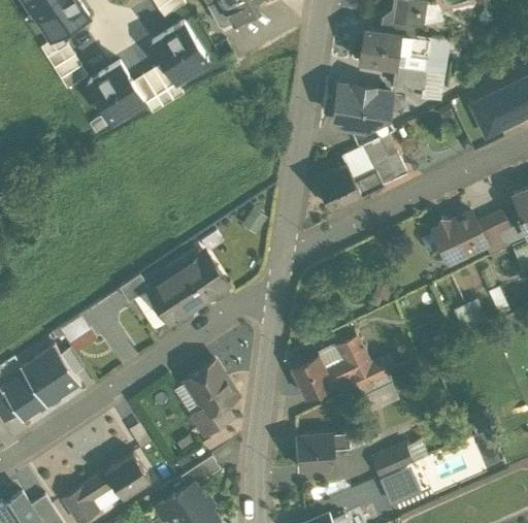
[(89,17),(78,0),(42,0),(36,4),(44,17),(39,20),(52,39),(89,17)]
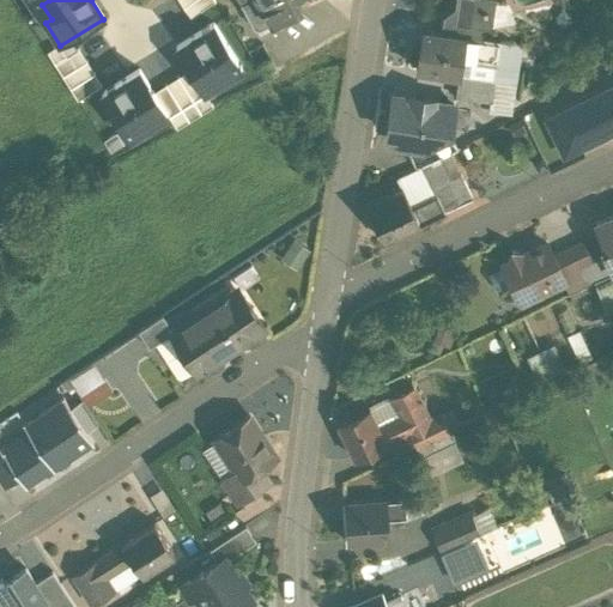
[(212,0),(178,0),(190,19),(216,4),(212,0)]
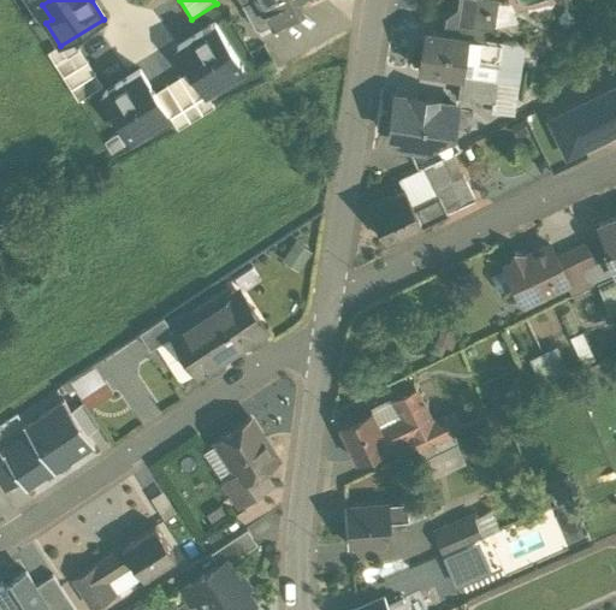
[(259,3),(258,0),(236,0),(243,11),(259,3)]
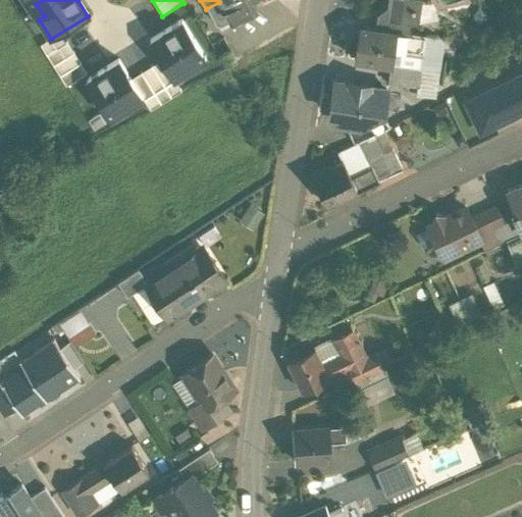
[(218,0),(219,2),(230,23),(256,10),(250,0),(218,0)]
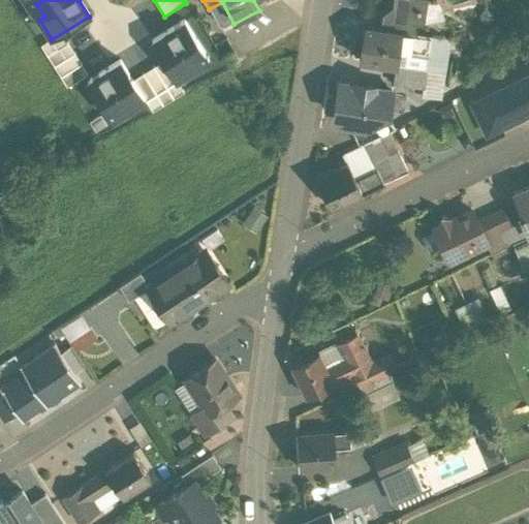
[(419,3),(401,0),(395,4),(394,17),(390,16),(383,20),(381,33),(400,35),(400,36),(412,38),(414,25),(416,26),(417,18),(419,18),(421,12),(418,10),(419,3)]
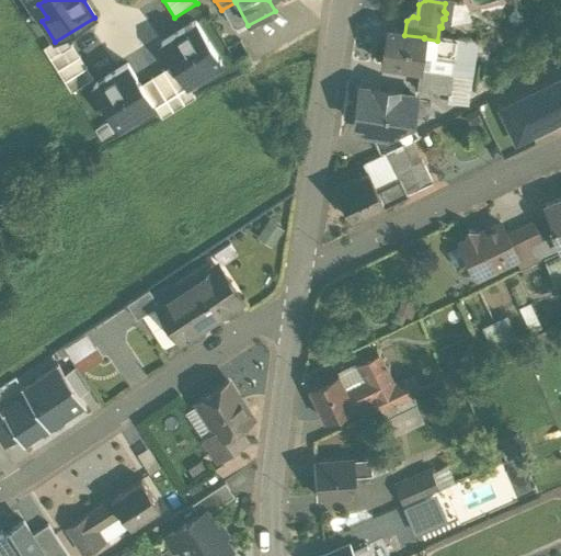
[(248,25),(236,2),(221,10),(232,31),(237,32),(248,25)]
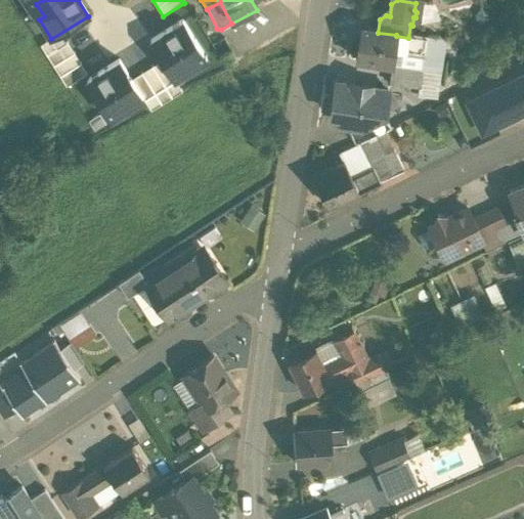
[(182,24),(150,44),(162,61),(174,82),(193,70),(190,66),(204,57),(182,24)]
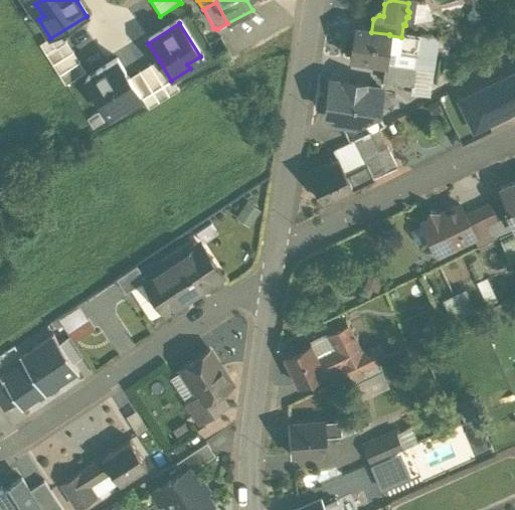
[(371,32),(354,29),(349,62),(384,67),(385,67),(385,66),(387,52),(389,35),(389,34),(371,32)]
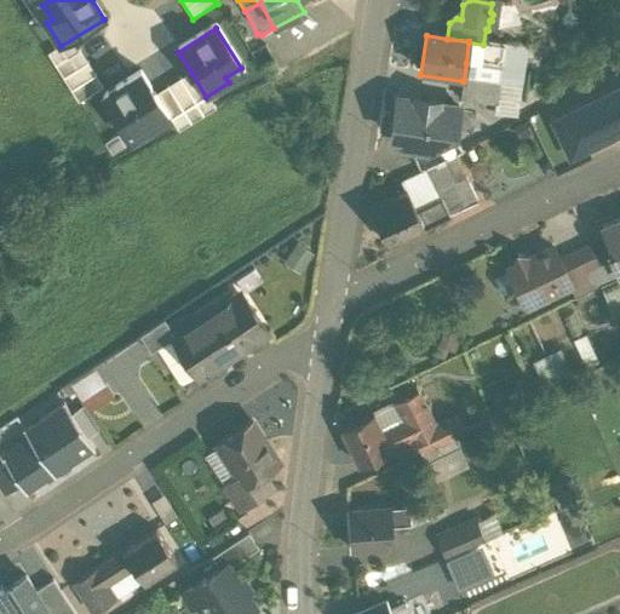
[(75,41),(49,57),(79,105),(104,90),(75,41)]
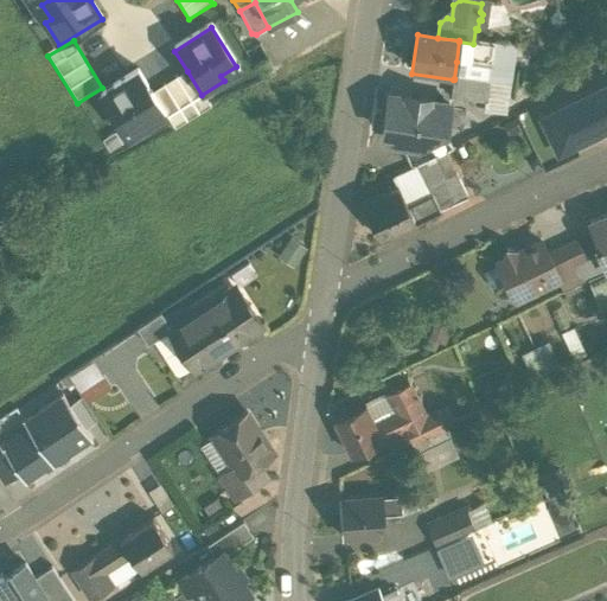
[(473,44),(459,42),(457,62),(491,66),(493,46),(473,44)]
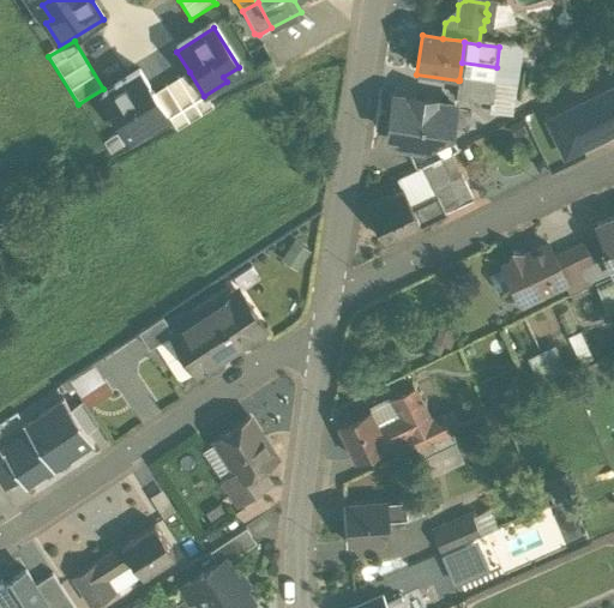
[(497,67),(462,62),(459,79),(493,84),(497,67)]
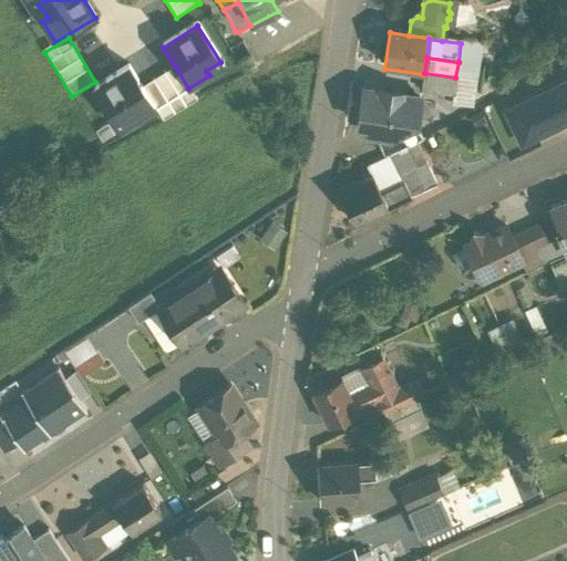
[(249,59),(239,64),(246,78),(257,72),(249,59)]
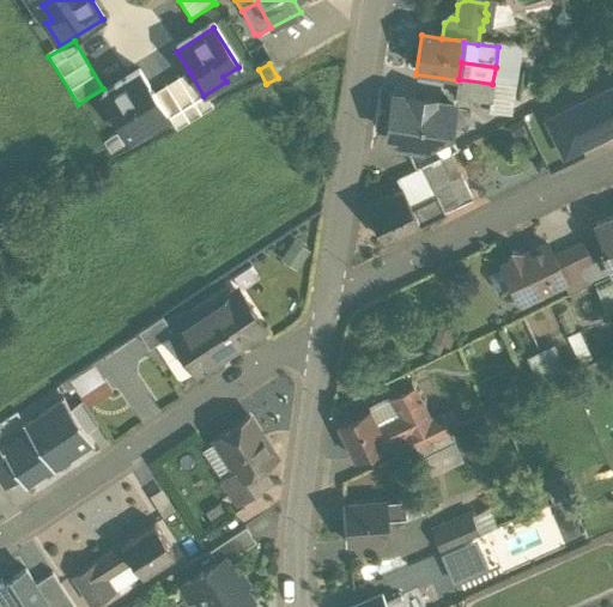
[(153,93),(178,133),(213,111),(204,96),(189,72),(153,93)]
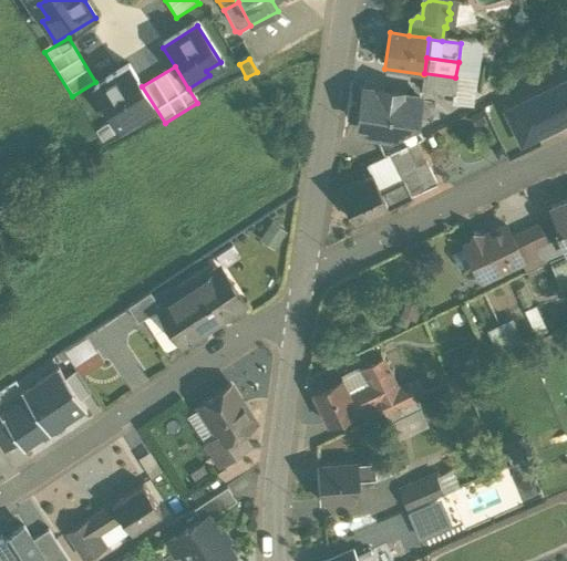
[(94,91),(116,126),(131,117),(135,123),(155,110),(129,69),(94,91)]
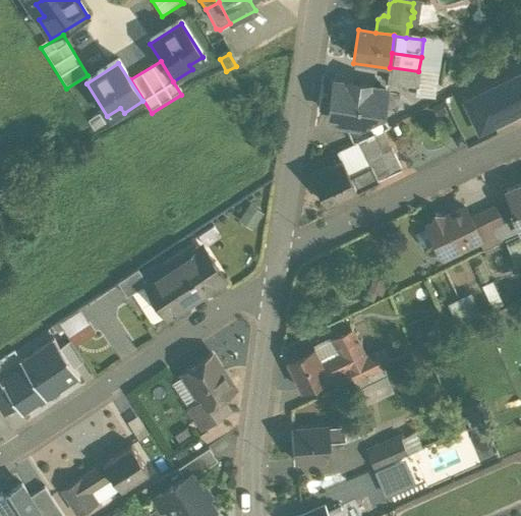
[(418,71),(390,67),(390,68),(389,68),(390,69),(387,87),(416,91),(418,71)]
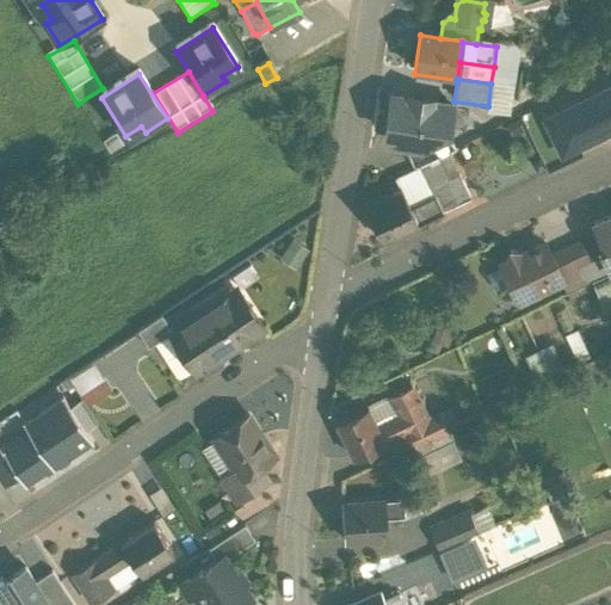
[(563,158),(610,134),(610,86),(544,119),(563,158)]
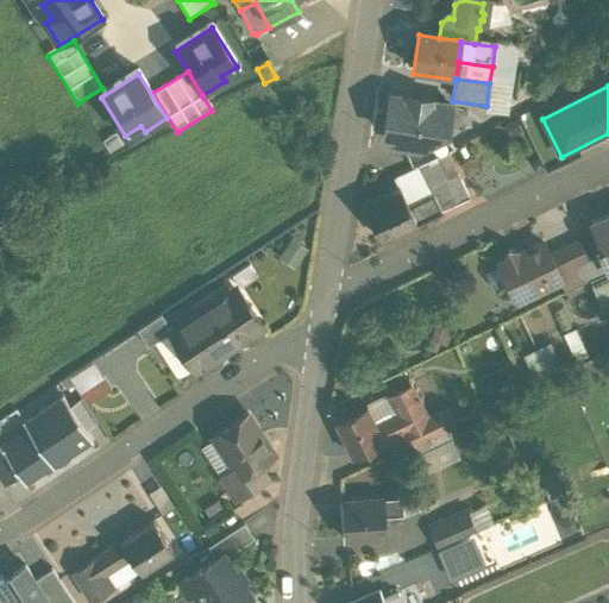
[(432,104),(410,101),(410,104),(397,101),(395,117),(389,115),(385,139),(399,140),(397,149),(409,150),(416,151),(429,143),(432,146),(445,137),(449,134),(452,110),(432,107),(432,104)]
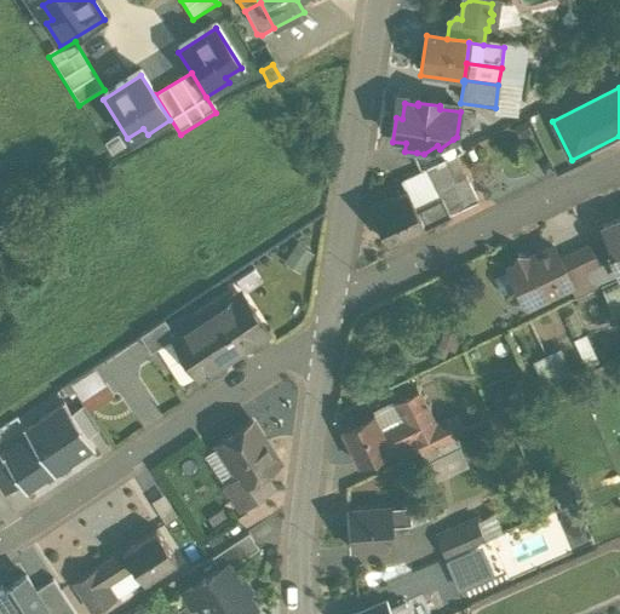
[(437,145),(424,154),(417,153),(415,161),(420,174),(426,172),(443,164),(463,154),(453,139),(440,149),(437,145)]
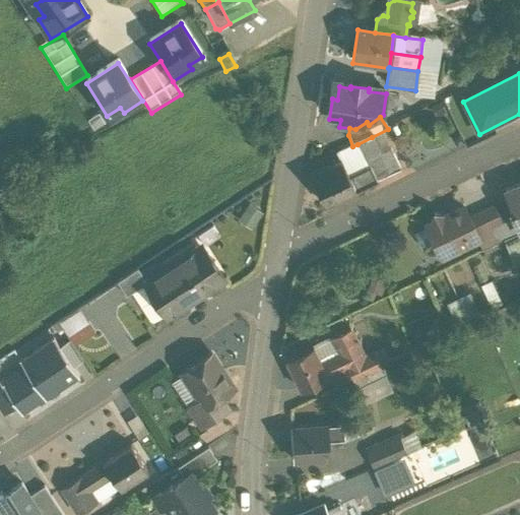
[(372,137),(358,144),(368,164),(378,158),(382,156),(372,137)]
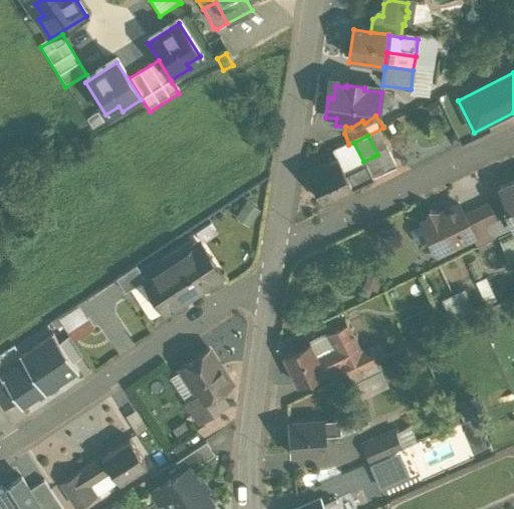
[(377,155),(373,157),(382,177),(396,170),(387,151),(377,155)]
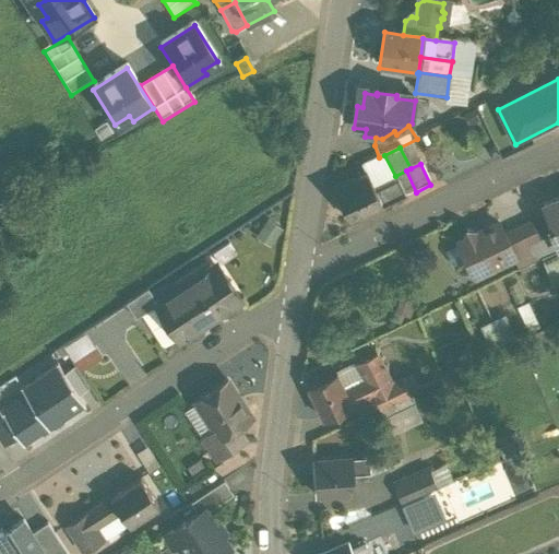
[(406,171),(395,176),(397,183),(405,198),(416,192),(406,171)]
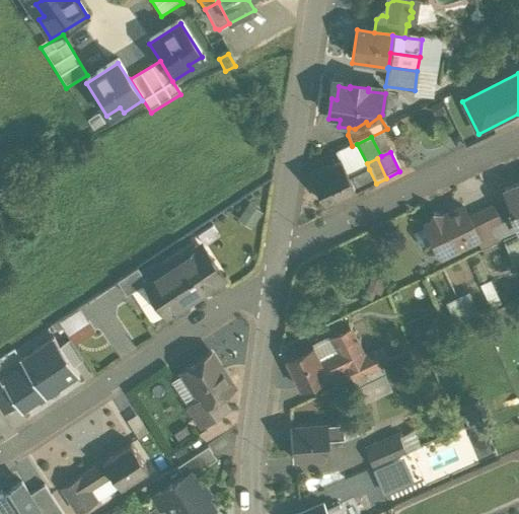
[(340,163),(310,178),(325,209),(355,195),(348,179),(340,163)]
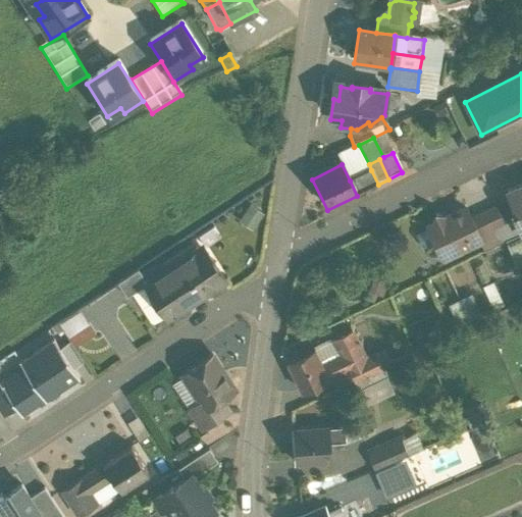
[(371,170),(350,181),(357,196),(378,185),(371,170)]
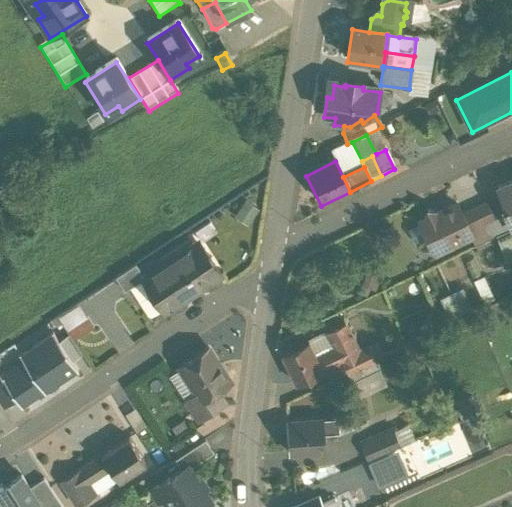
[(511,183),(497,190),(504,208),(502,209),(508,225),(511,223),(511,183)]
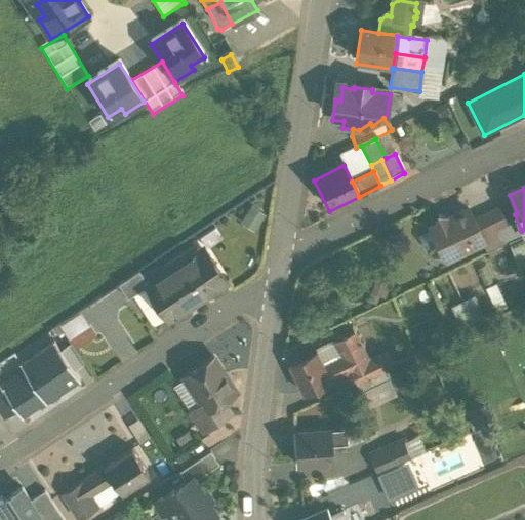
[(468,212),(448,222),(439,218),(435,229),(431,231),(439,248),(436,257),(445,261),(446,263),(482,244),(484,243),(475,225),(468,212)]
